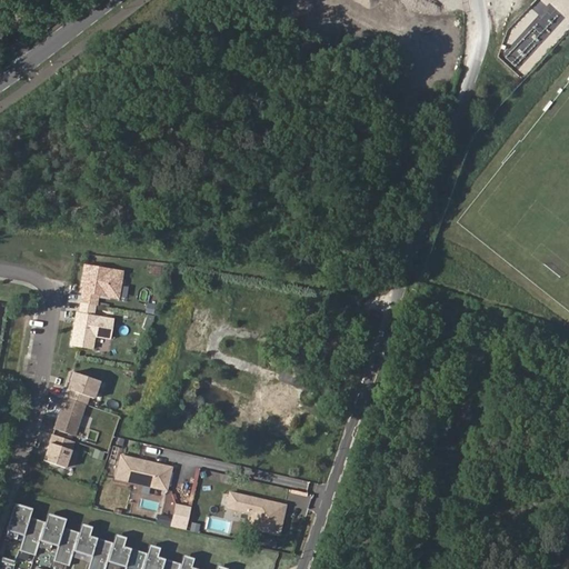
[(80,282),(83,282),(81,292),(80,303),(93,306),(95,306),(97,295),(116,298),(120,272),(82,266),(80,282)]
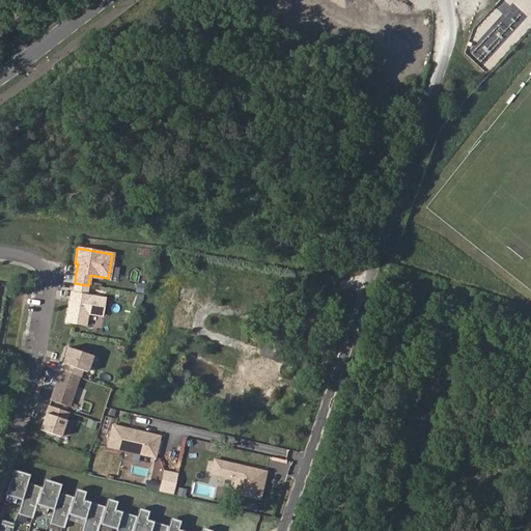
[(87,285),(75,283),(72,301),(68,301),(65,323),(81,326),(83,313),(102,316),(105,299),(85,296),(87,285)]
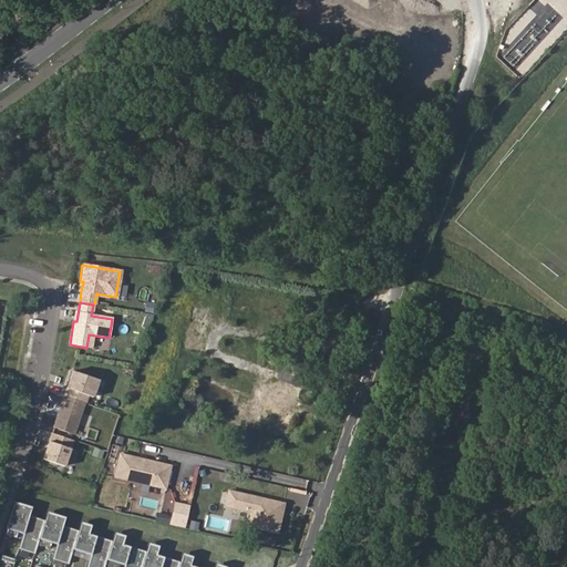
[(71,371),(63,397),(83,403),(84,403),(86,395),(91,397),(96,380),(71,371)]
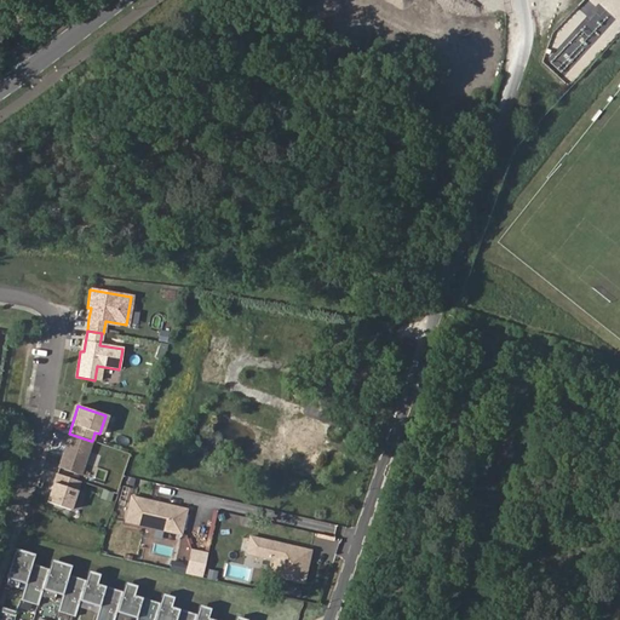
[(91,441),(69,434),(58,469),(80,476),(91,441)]
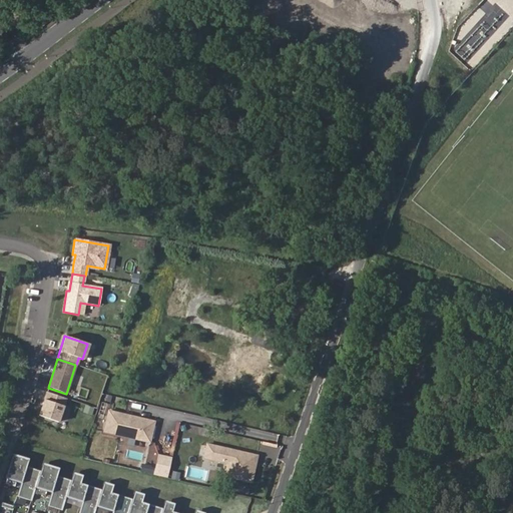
[(159,370),(152,386),(162,391),(169,374),(159,370)]
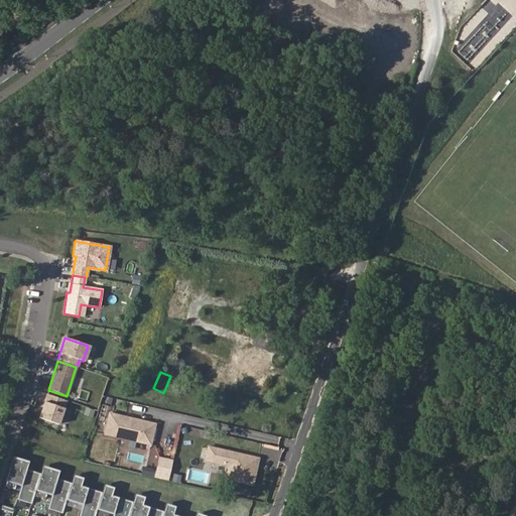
[(67,401),(47,395),(39,419),(59,425),(67,401)]
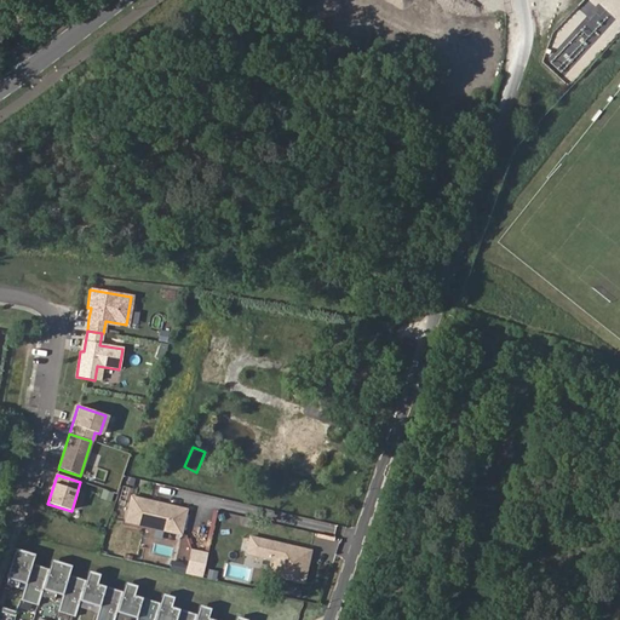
[(189,507),(131,493),(124,521),(182,535),(189,507)]
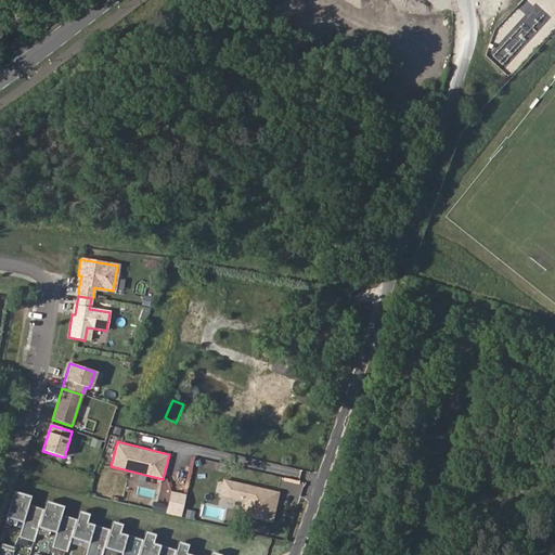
[(278,493),(222,480),(219,495),(244,501),(241,516),(270,523),(278,493)]
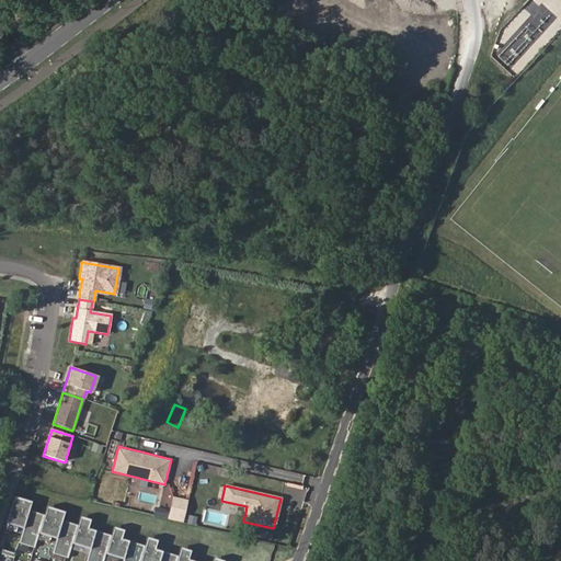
[(15,506),(33,512),(36,503),(19,497),(15,506)]
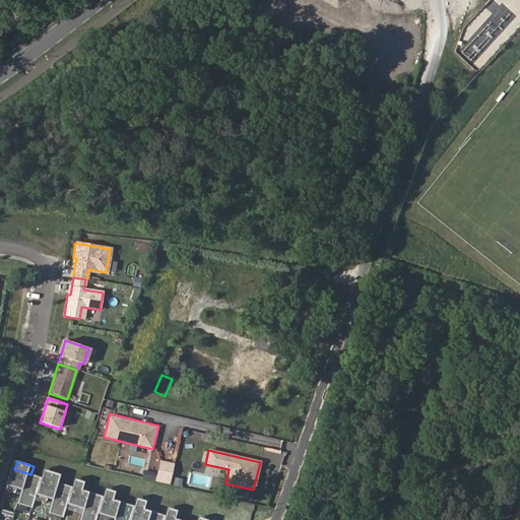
[(25,491),(30,474),(14,469),(9,485),(25,491)]
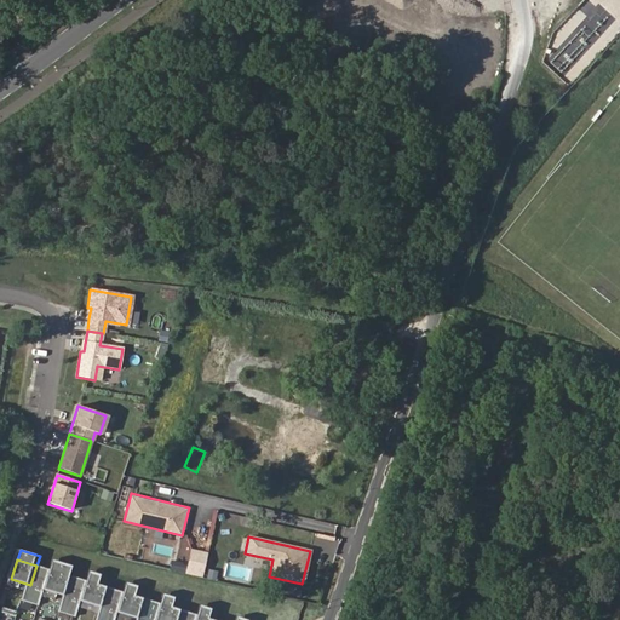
[(53,570),(73,577),(75,568),(57,562),(53,570)]
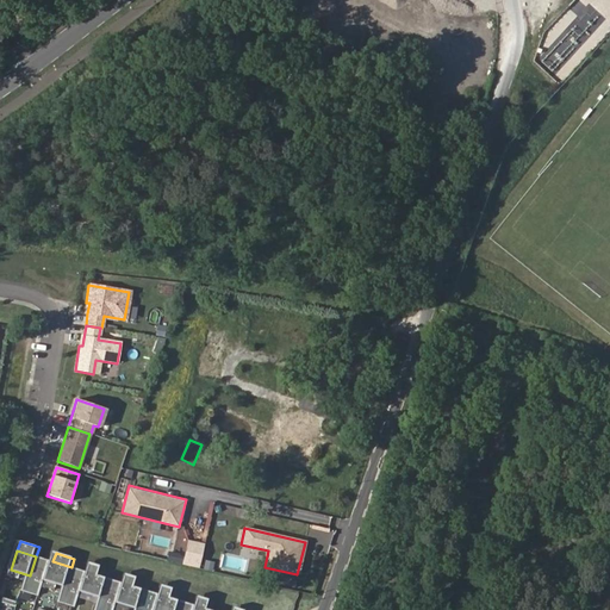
[(47,582),(53,561),(36,556),(30,576),(24,591),(42,597),(47,582)]
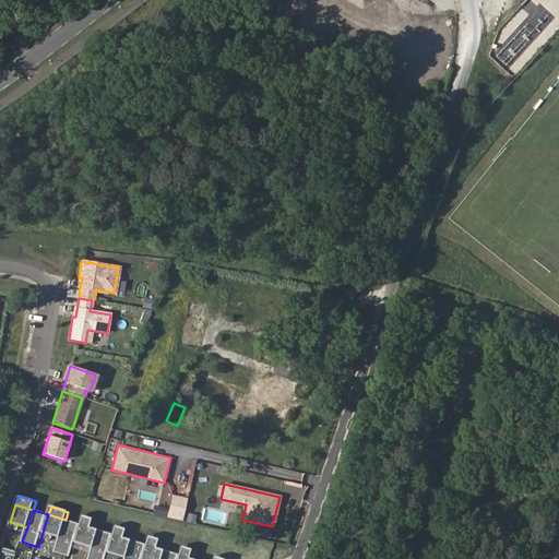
[(43,533),(59,538),(66,520),(48,514),(43,533)]
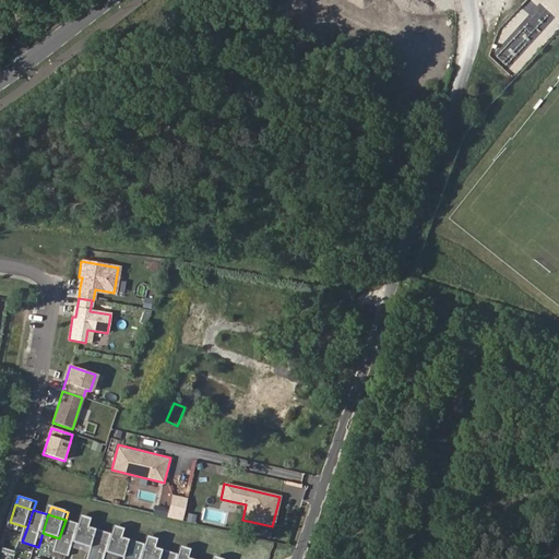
[(81,525),(91,528),(93,520),(83,516),(81,525)]
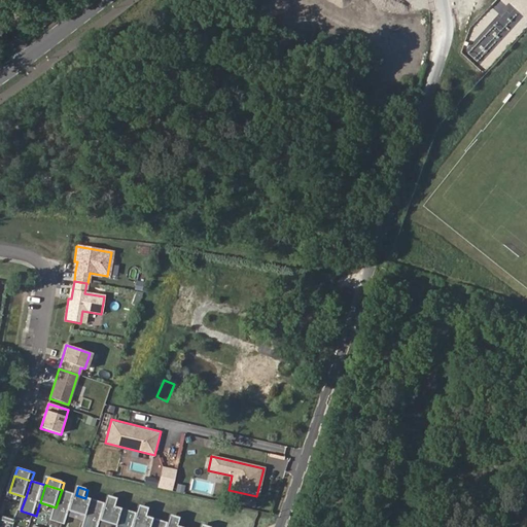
[(51,521),(67,525),(71,512),(76,495),(62,490),(56,507),(51,521)]
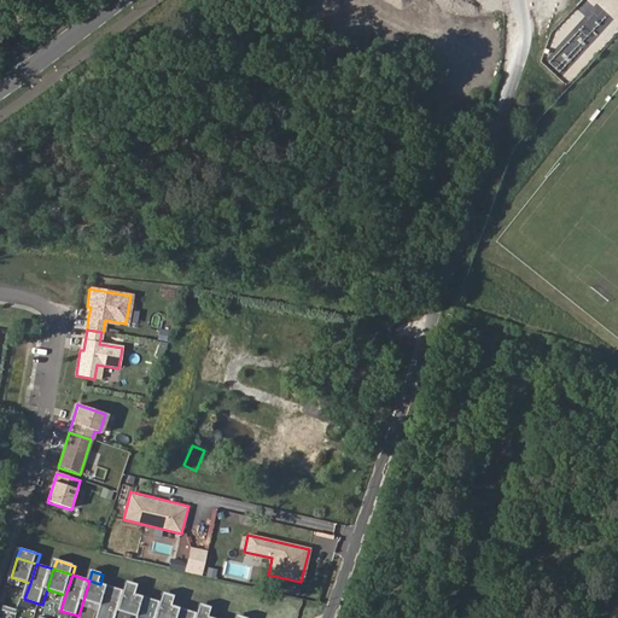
[(83,600),(101,606),(109,587),(100,584),(89,581),(83,600)]
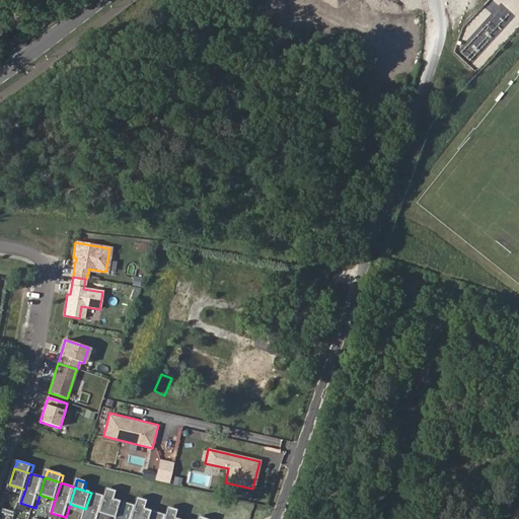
[(105,498),(115,501),(118,493),(108,490),(105,498)]
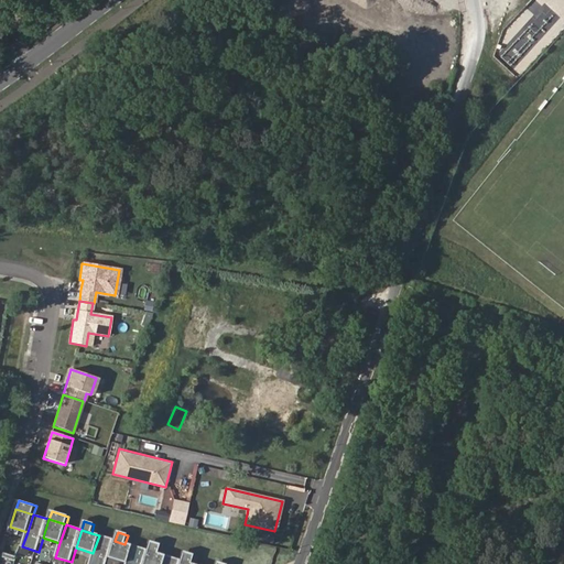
[(106,563),(109,559),(115,541),(99,535),(93,553),(89,563),(106,563)]
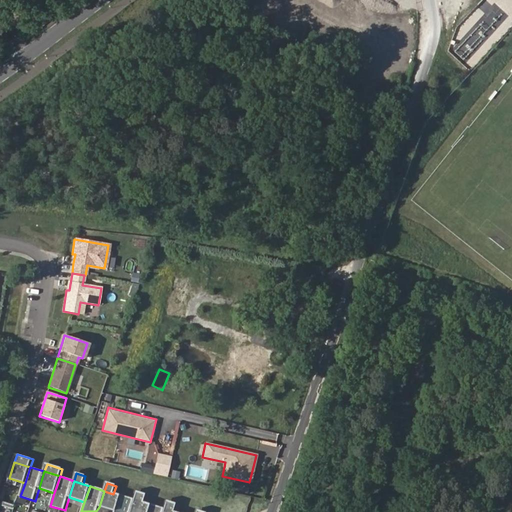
[(113,511),(114,511),(120,496),(113,494),(104,491),(99,507),(113,511)]
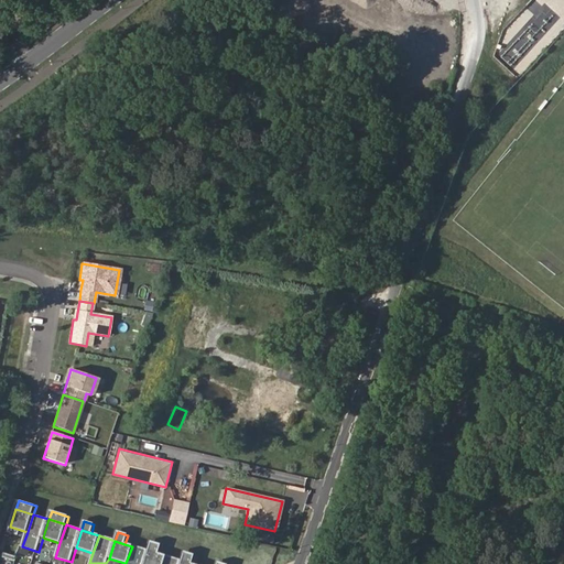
[(150,543),(148,551),(158,554),(160,545),(150,543)]
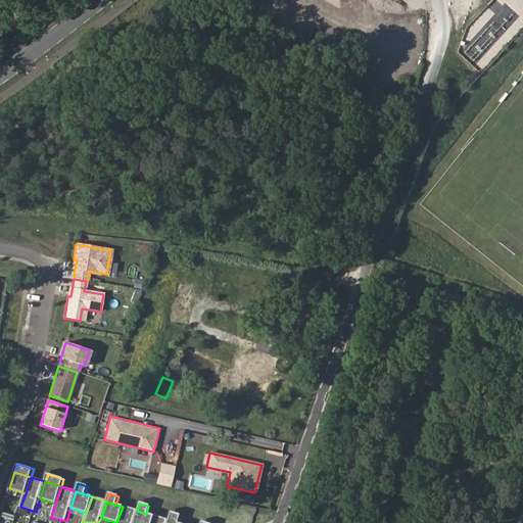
[(133,522),(137,511),(123,507),(116,522),(133,522)]
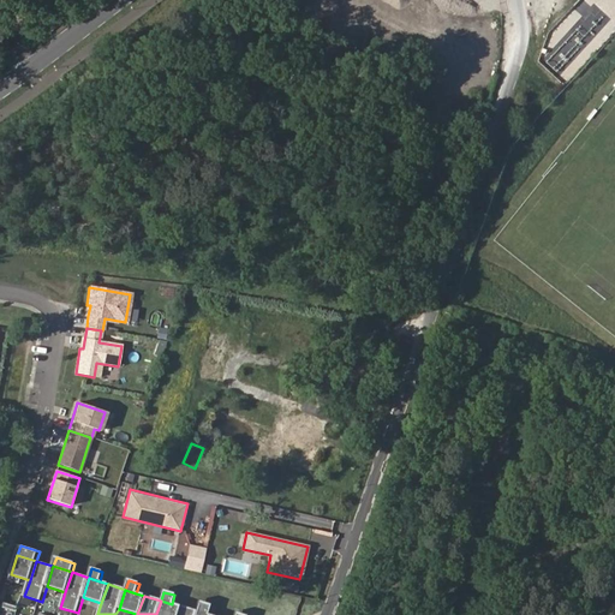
[(177,614),(179,607),(172,604),(161,601),(156,614),(177,614)]
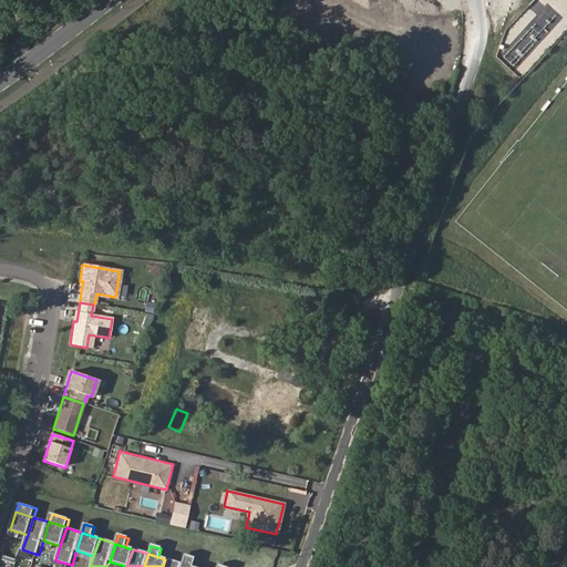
[(184,556),(182,565),(187,566),(191,566),(194,559),(184,556)]
